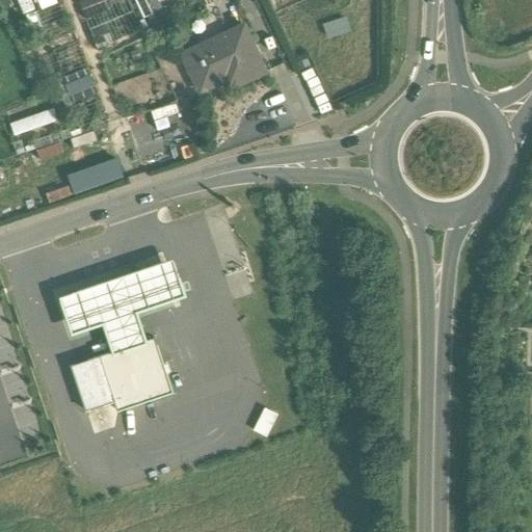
[(19,0),(24,11),(35,7),(32,0),(19,0)]
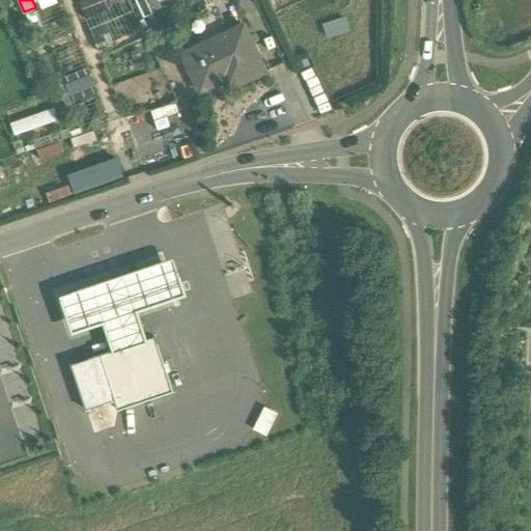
[(244,25),(183,54),(200,91),(224,81),(227,89),(266,72),(244,25)]
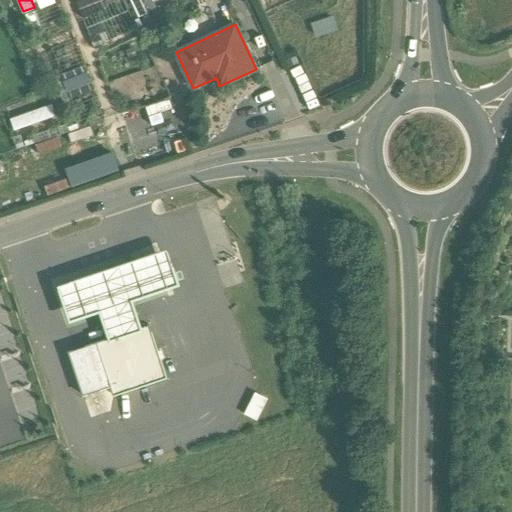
[(113,154),(67,165),(71,184),(117,173),(113,154)]
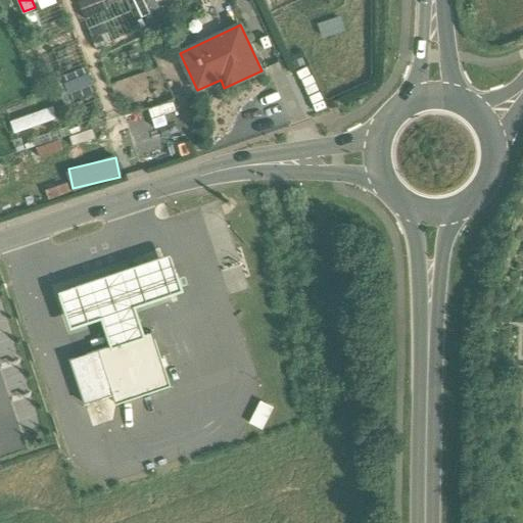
[(172,253),(58,288),(63,306),(68,324),(99,314),(108,345),(143,335),(133,303),(182,288),(177,271),(172,253)]
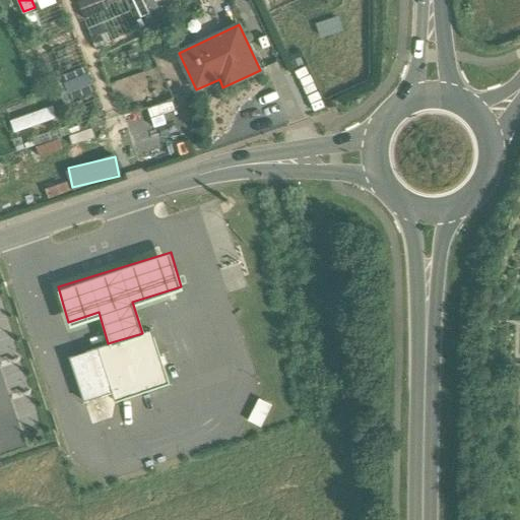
[(167,384),(149,330),(142,333),(108,343),(100,345),(113,389),(116,399),(167,384)]
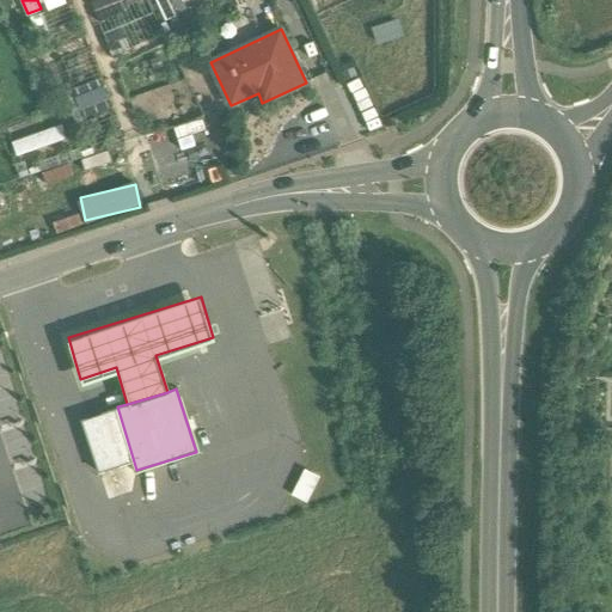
[(117,407),(81,418),(97,469),(133,458),(117,407)]
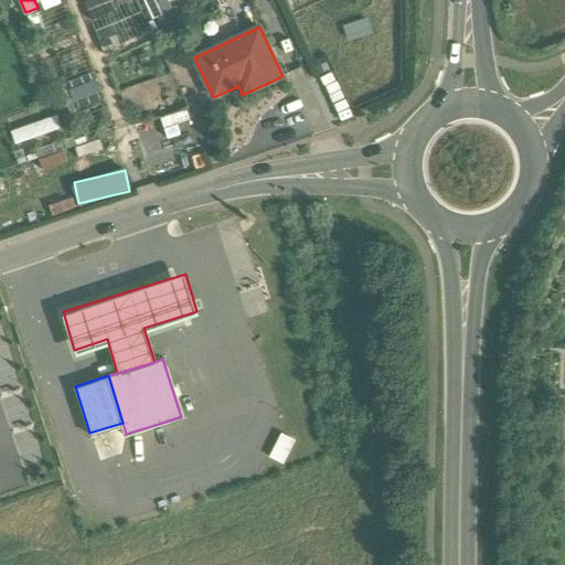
[(295,439),(281,434),(270,458),(283,464),(295,439)]
